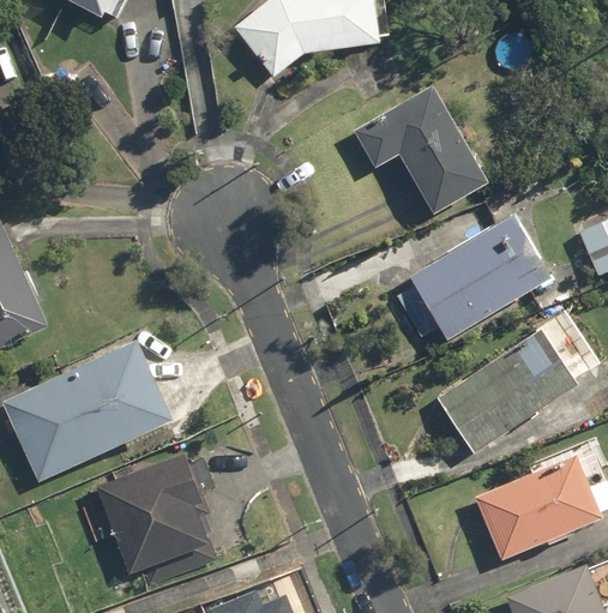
[(67,0),(103,18),(106,13),(112,17),(120,0),(67,0)]
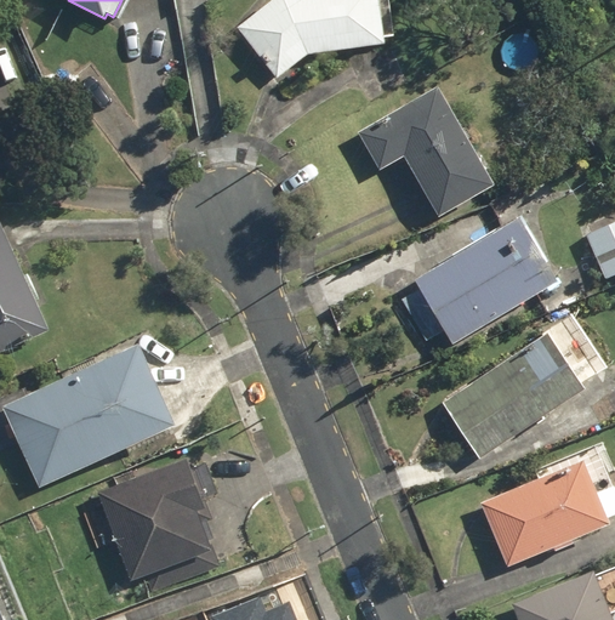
[(273,0),(237,29),(275,75),(306,51),(382,46),(382,37),(389,37),(388,0),(273,0)]
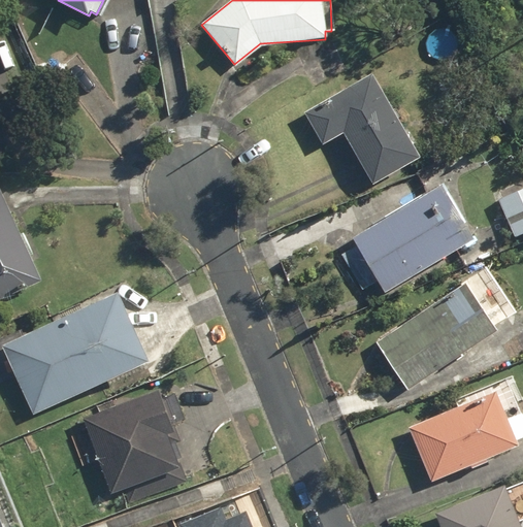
[(421,158),(371,74),(330,99),(333,105),(307,121),(322,144),(342,132),(373,185),(421,158)]
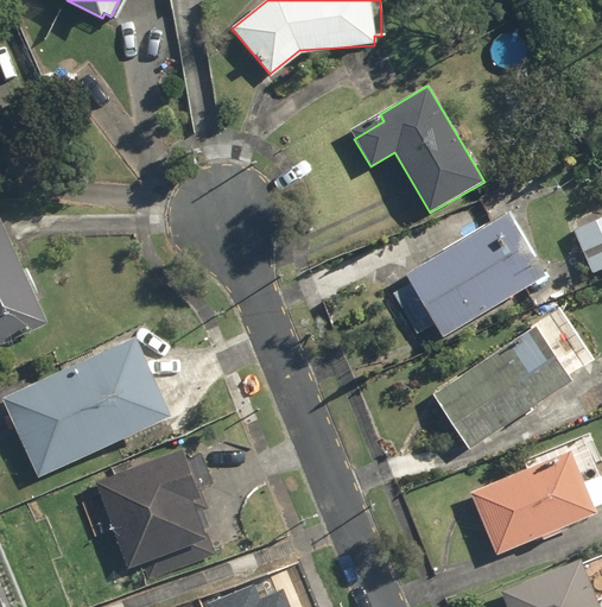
[(420,240),(403,253),(398,245),(366,265),(413,337),(433,324),(442,337),(546,271),(506,210),(432,259),(420,240)]
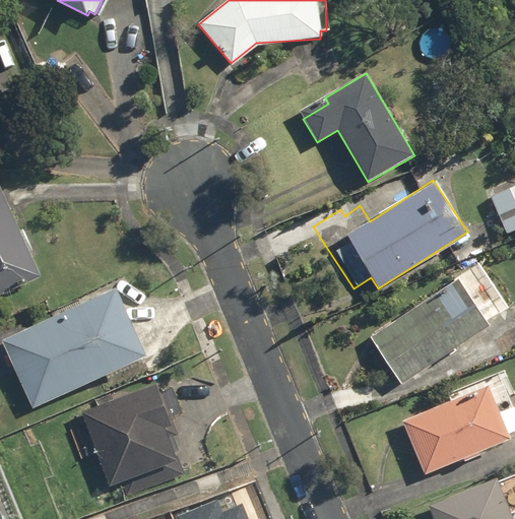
[(514,181),(488,195),(506,232),(514,226),(514,181)]
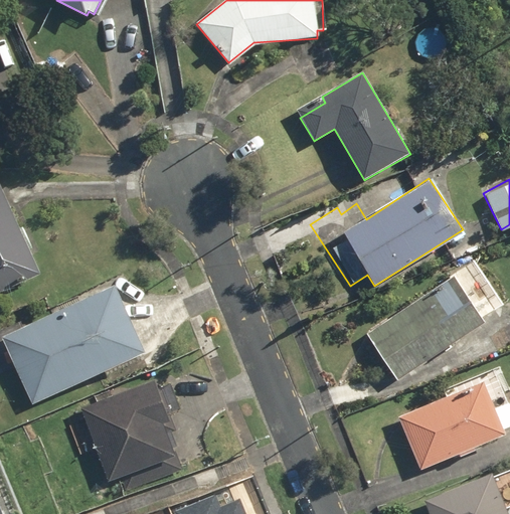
[(0,291),(39,274),(0,188),(0,291)]
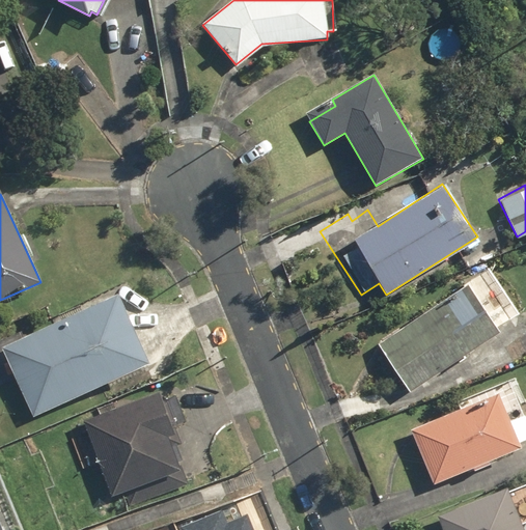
[(465,285),(377,345),(409,393),(497,333),(465,285)]
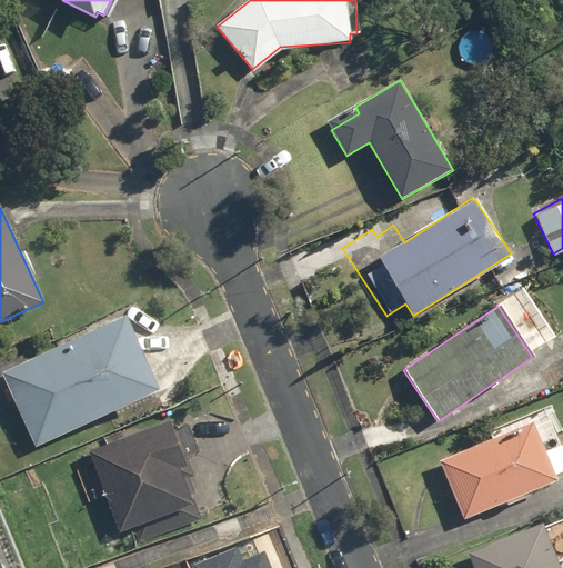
[(0,370),(34,446),(161,390),(128,315),(0,370)]
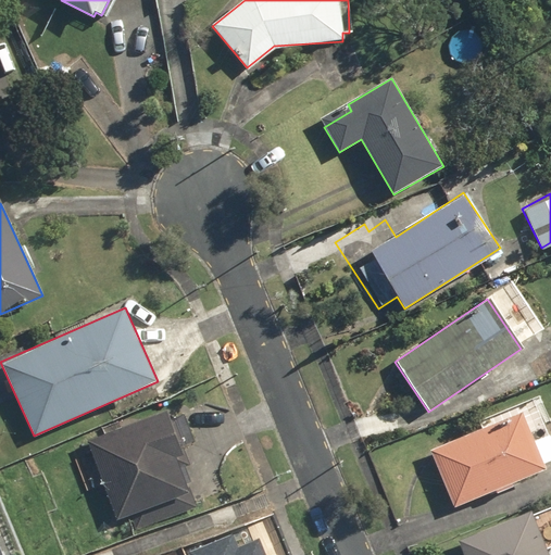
[(550,445),(531,403),(430,450),(456,507),(550,463),(550,445)]
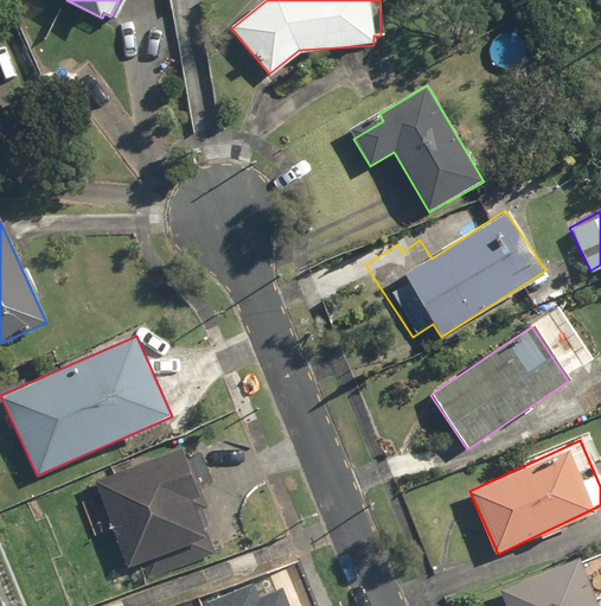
[(181,447),(94,480),(95,484),(75,492),(91,536),(110,529),(126,568),(135,565),(142,580),(211,554),(200,528),(205,525),(198,508),(203,506),(196,488),(210,483),(198,451),(185,455),(181,447)]
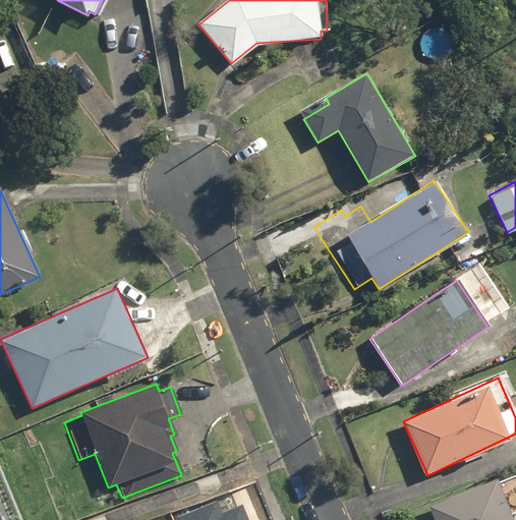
[(511,519),(493,478),(426,508),(432,519),(511,519)]
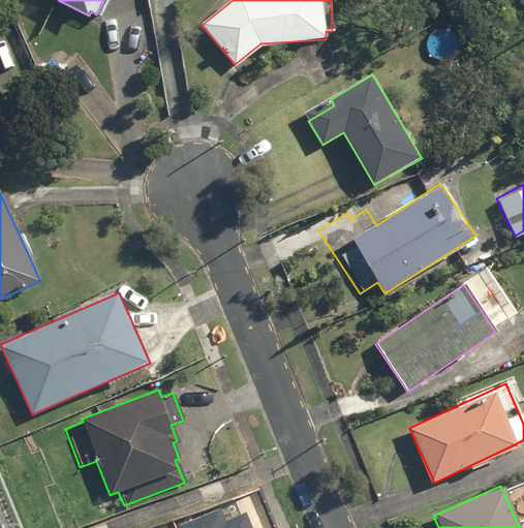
[(175,525),(175,527),(248,527),(242,510),(221,519),(217,508),(175,525)]
